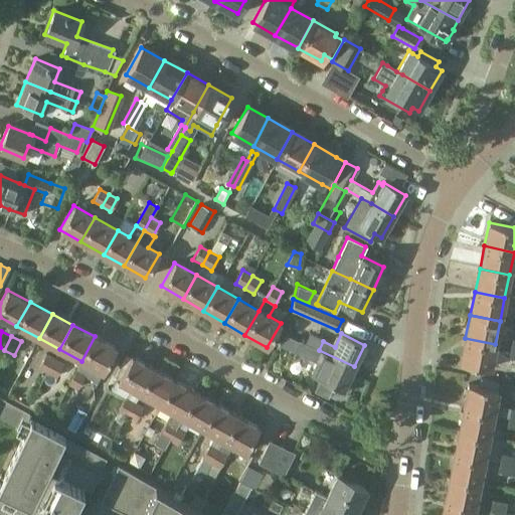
[(81,361),(75,371),(86,376),(91,366),(103,372),(116,347),(95,336),(81,361)]
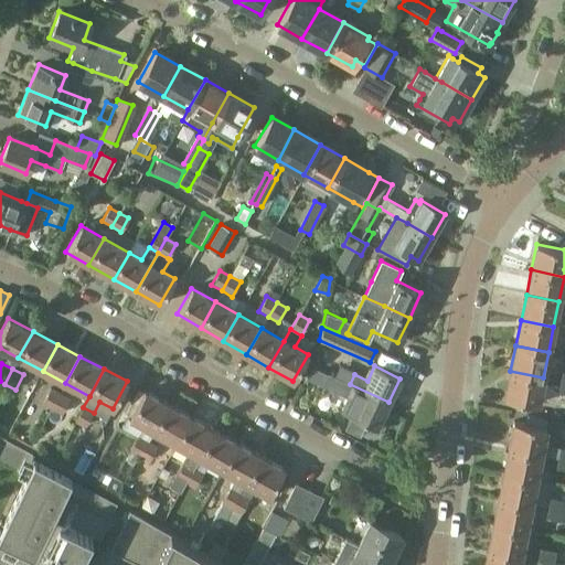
[(537,404),(543,377),(510,371),(504,397),(537,404)]
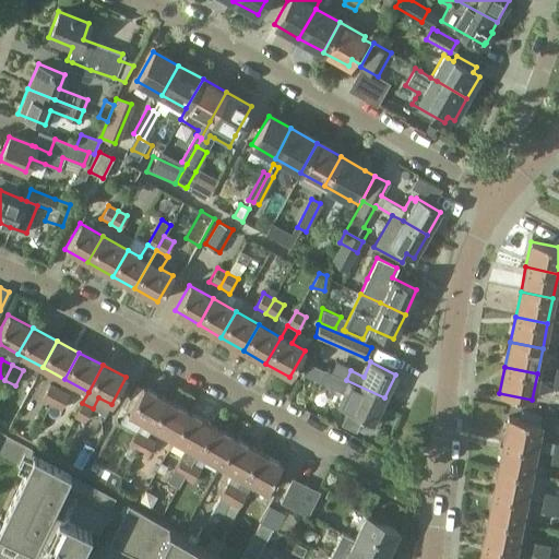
[(324,369),(319,380),(344,392),(339,405),(347,409),(341,423),(356,430),(363,417),(372,421),(373,420),(378,423),(384,409),(379,407),(384,397),(346,380),(324,369)]
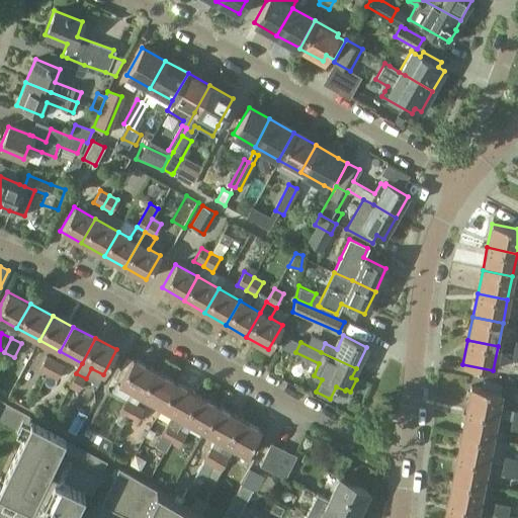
[(47,375),(54,361),(45,356),(36,370),(47,375)]
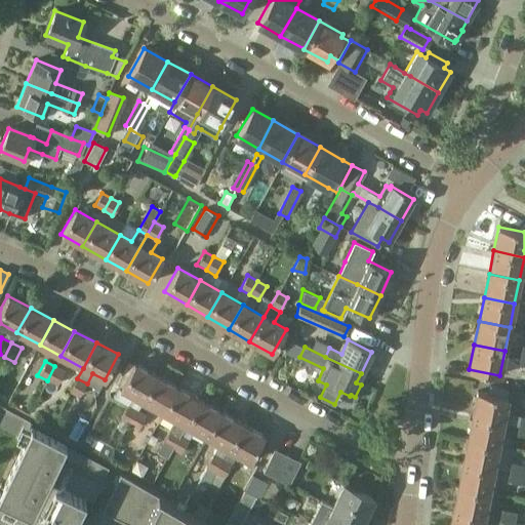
[(120,388),(114,398),(127,405),(136,410),(142,400),(156,375),(133,363),(120,388)]
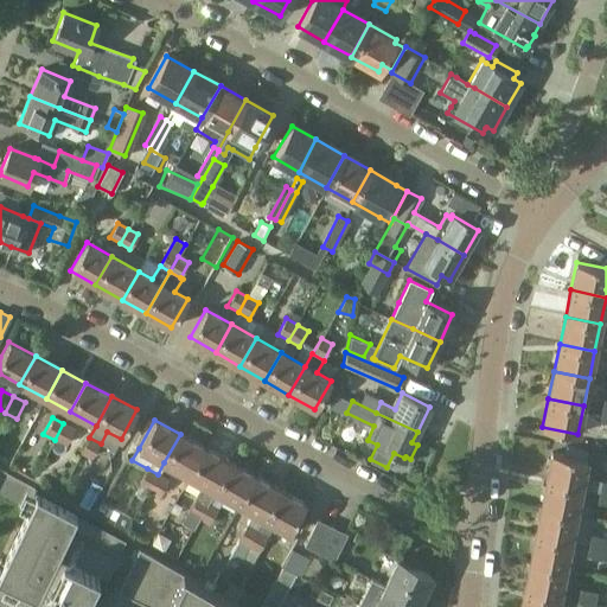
[(63,423),(55,440),(66,446),(75,430),(63,423)]
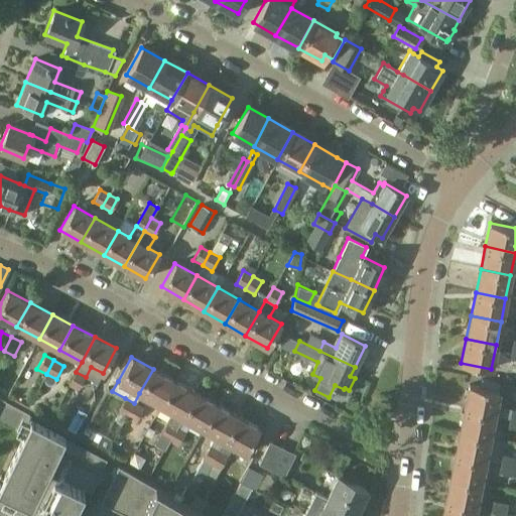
[(160,405),(174,381),(153,369),(139,393),(160,405)]
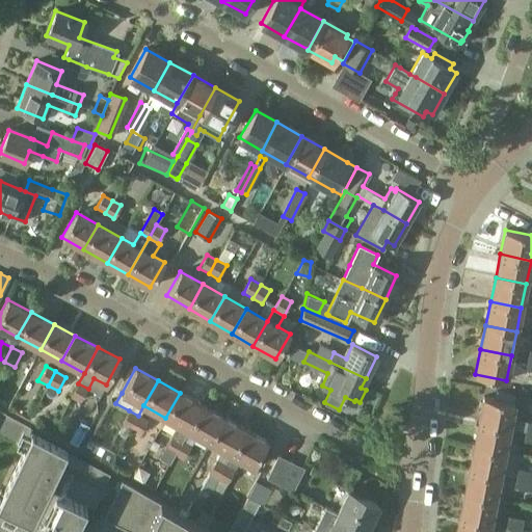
[(81,402),(88,389),(78,383),(71,397),(81,402)]
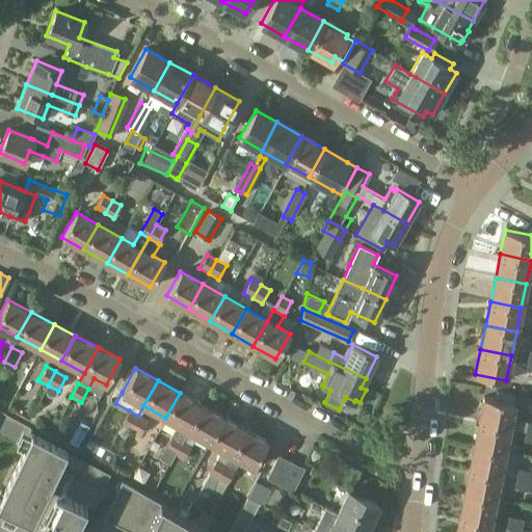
[(179,425),(160,458),(169,463),(174,455),(182,441),(188,430),(202,405),(180,393),(165,418),(179,425)]
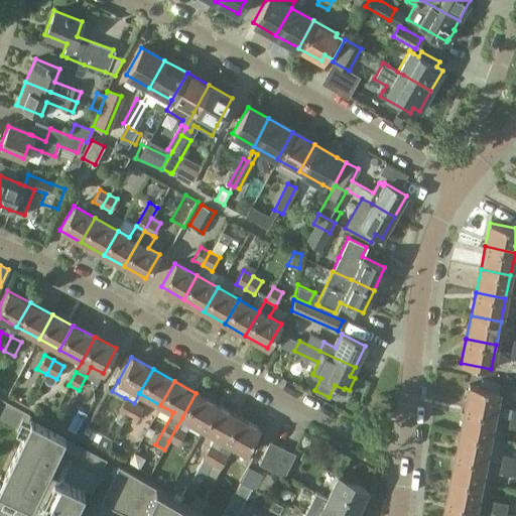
[(469,386),(465,408),(494,414),(509,418),(510,409),(496,406),(499,392),(469,386)]
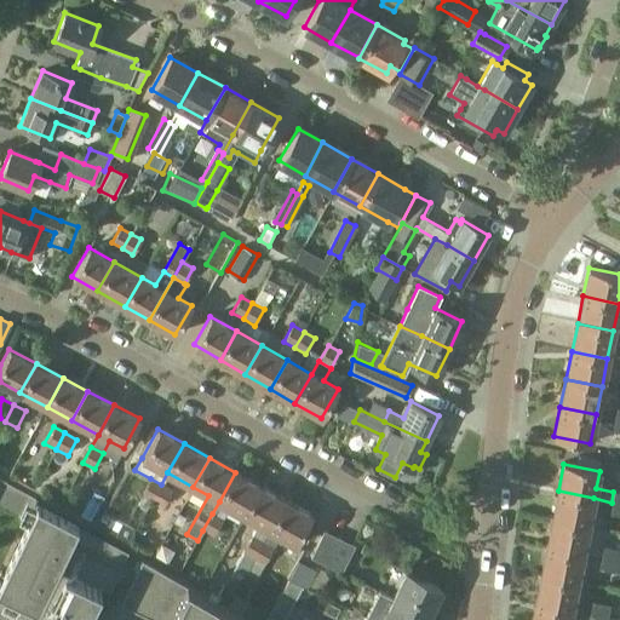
[(245,516),(260,487),(235,472),(219,501),(245,516)]
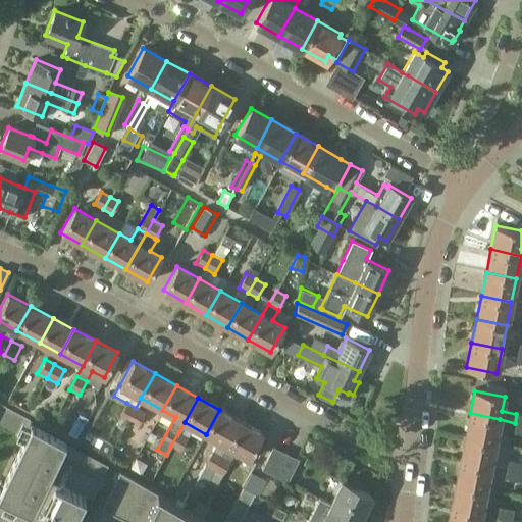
[(128,421),(136,408),(126,403),(118,416),(128,421)]
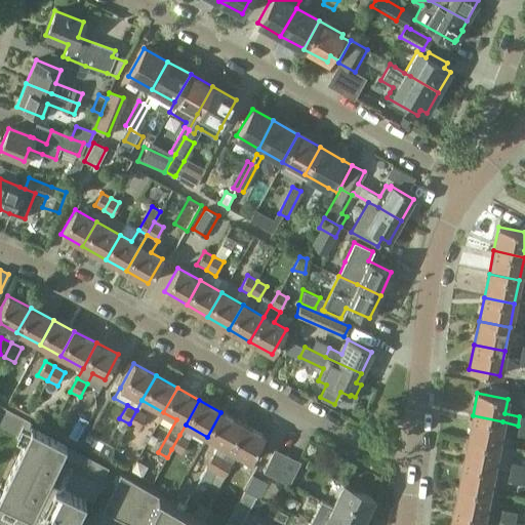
[(136,410),(129,423),(138,429),(146,415),(136,410)]
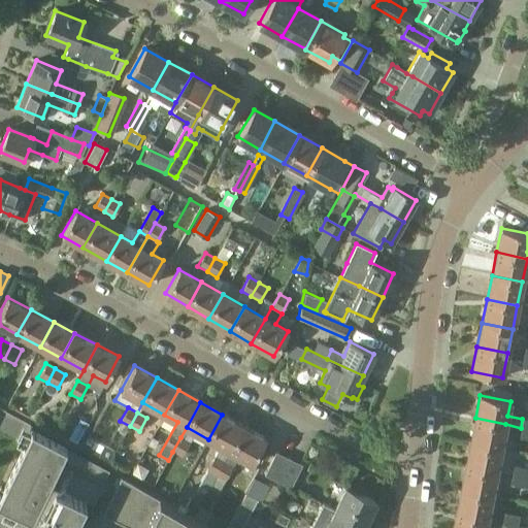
[(221,447),(200,483),(209,488),(216,476),(224,462),(230,451),(243,427),(222,415),(208,439),(221,447)]
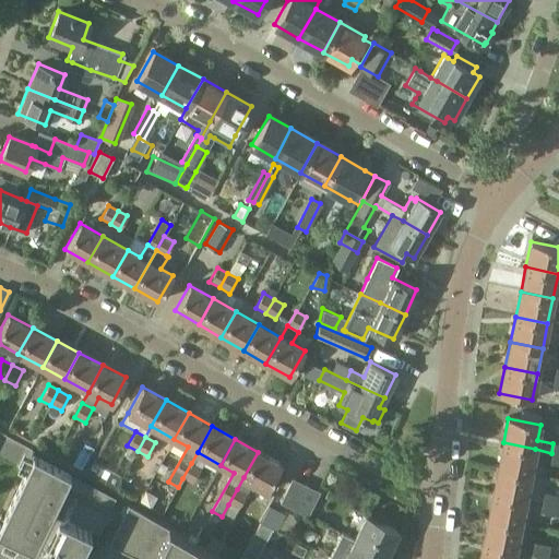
[(531,474),(535,449),(502,442),(498,467),(531,474)]
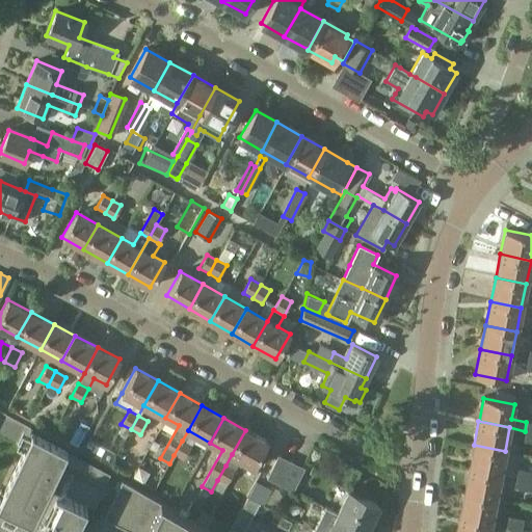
[(232,454),(225,466),(235,471),(241,459),(254,467),(267,442),(245,430),(232,454)]
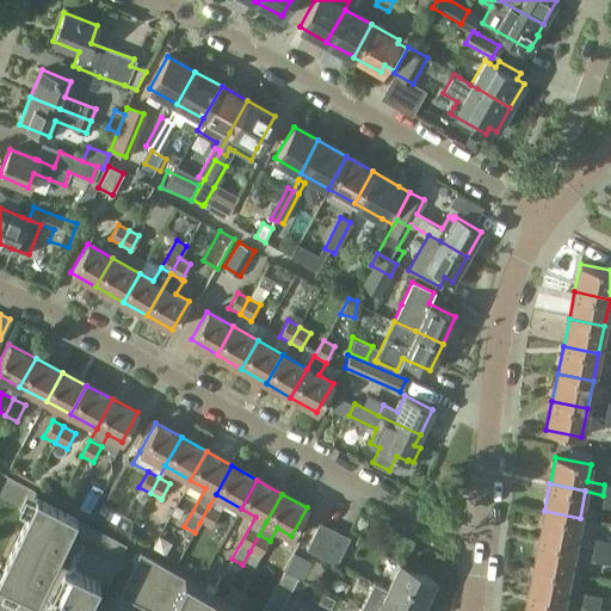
[(610,505),(610,497),(603,495),(600,504),(610,505)]
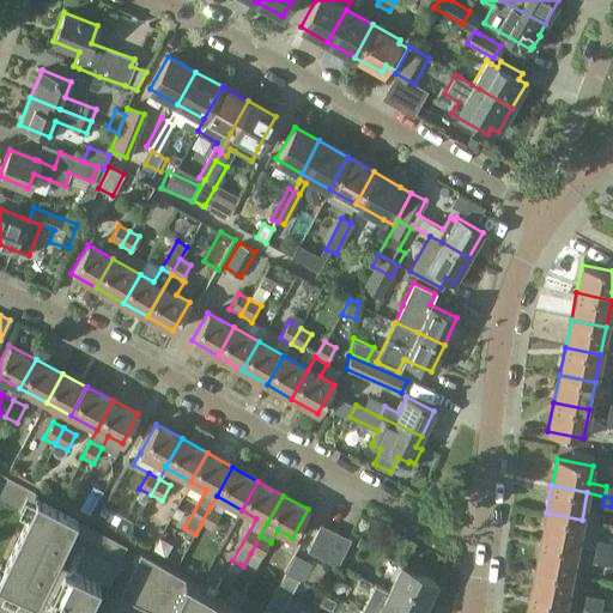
[(0,612),(83,612),(98,580),(108,584),(126,545),(34,502),(0,571),(0,612)]
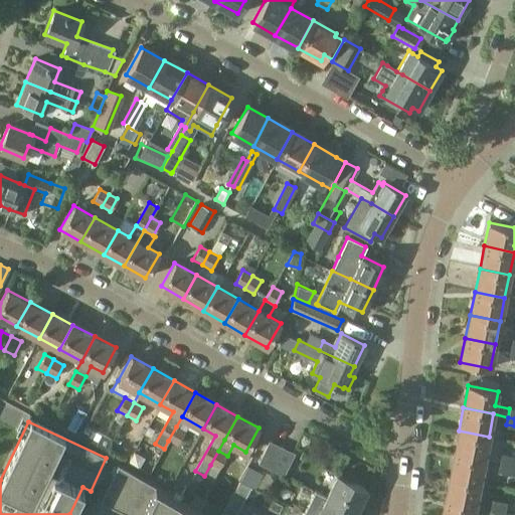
[(176,426),(168,441),(177,446),(185,432),(176,426)]
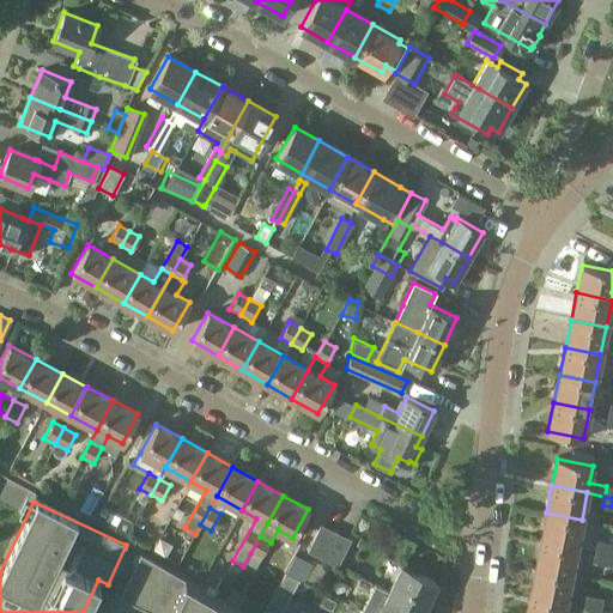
[(576,547),(582,520),(546,513),(540,539),(576,547)]
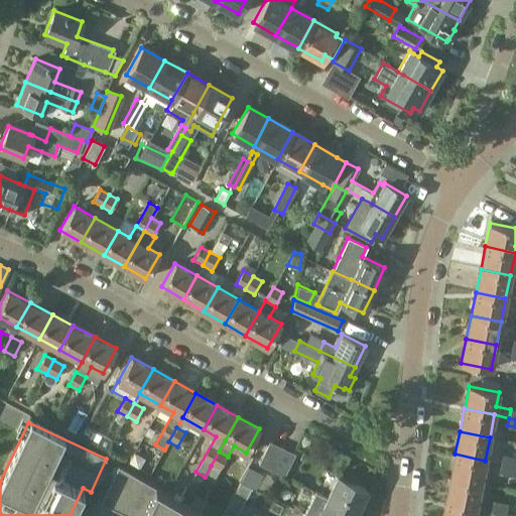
[(270,470),(281,449),(269,442),(258,464),(270,470)]
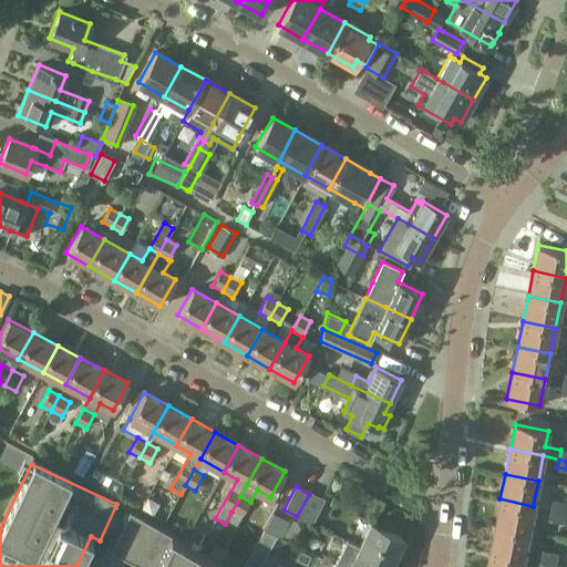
[(309,494),(297,516),(310,523),(322,501),(309,494)]
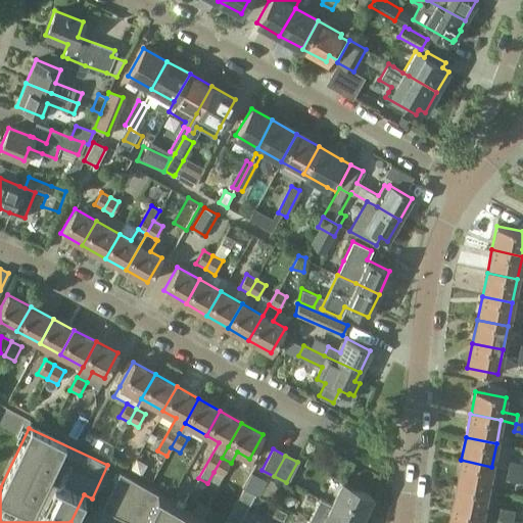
[(222,458),(214,472),(223,477),(231,463),(222,458)]
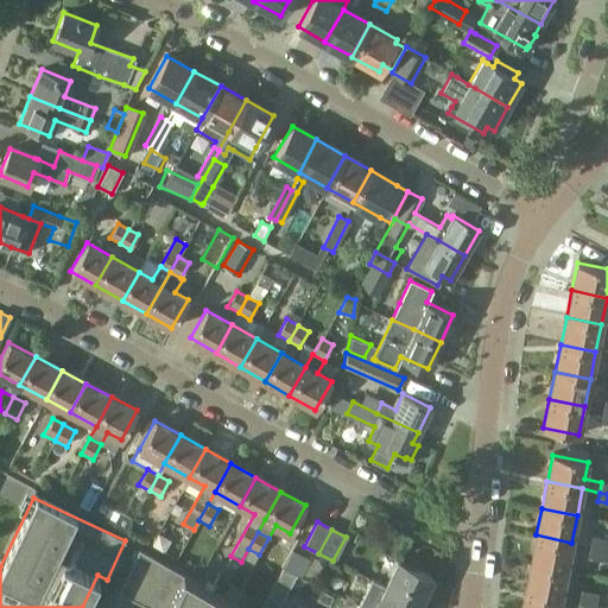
[(565,570),(571,543),(536,534),(531,563),(565,570)]
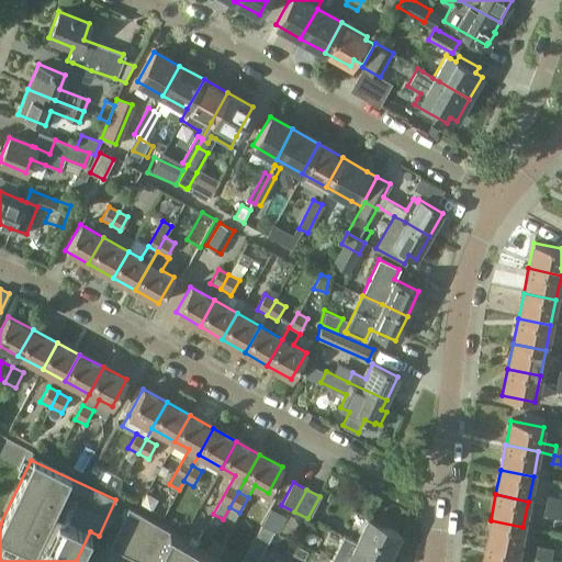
[(544,505),(560,508),(561,508),(561,498),(546,495),(544,505)]
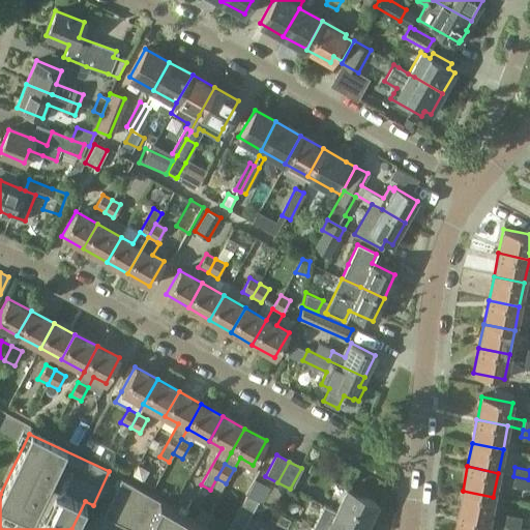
[(526,489),(528,479),(513,476),(511,486),(526,489)]
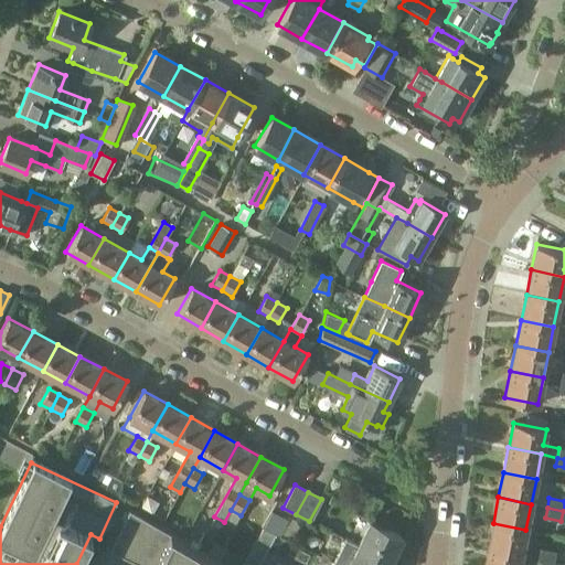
[(220,564),(123,509),(96,564),(220,564)]
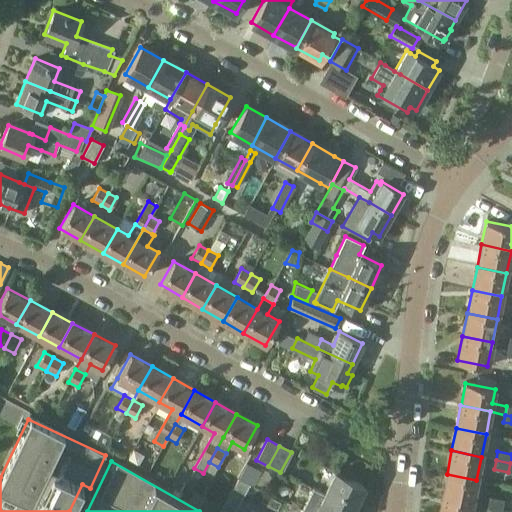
[(247,463),(238,478),(250,485),(252,486),(254,482),(261,470),(247,463)]
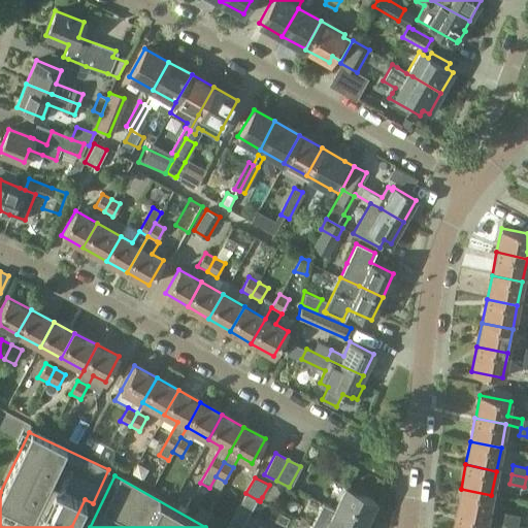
[(333,508),(364,524),(375,501),(344,486),(333,508)]
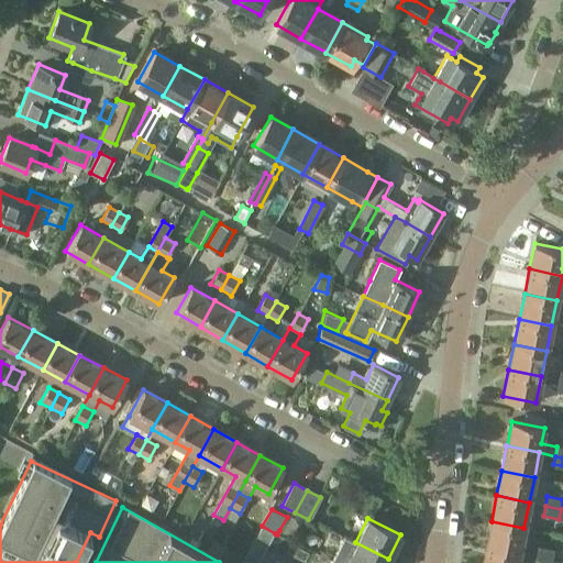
[(519,554),(523,528),(492,521),(486,547),(519,554)]
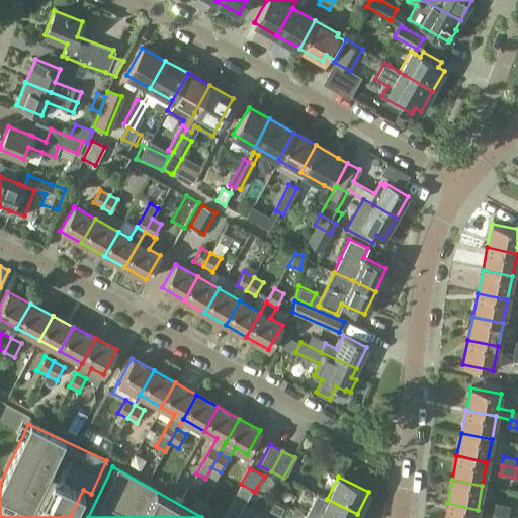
[(241,484),(224,515),(229,517),(237,517),(253,491),(241,484)]
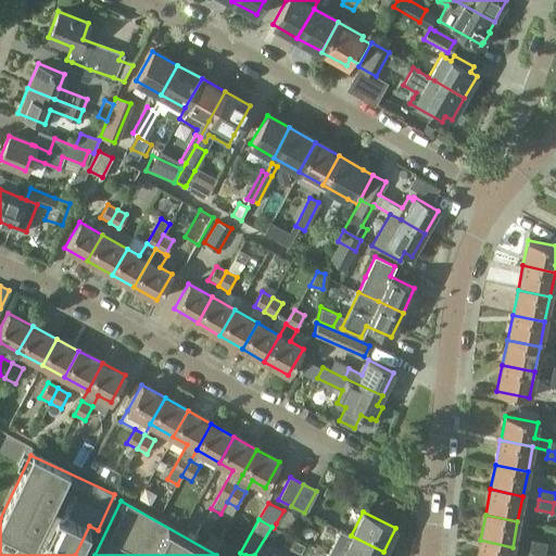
[(339,529),(328,553),(333,555),(381,555),(383,552),(351,535),(339,529)]
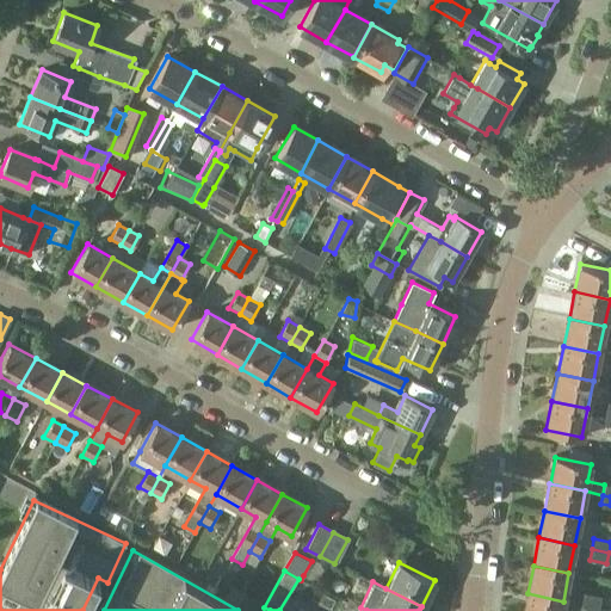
[(578,610),(579,605),(563,602),(528,593),(524,610),(578,610)]
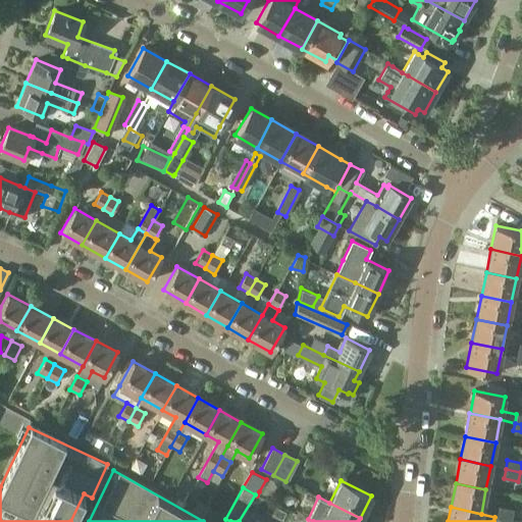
[(496,517),(521,521),(521,512),(498,507),(496,517)]
